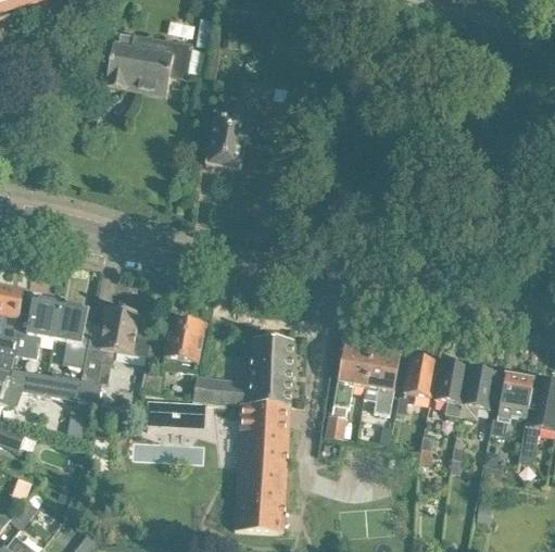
[(0,0),(0,19),(29,10),(27,3),(37,0),(0,0)]
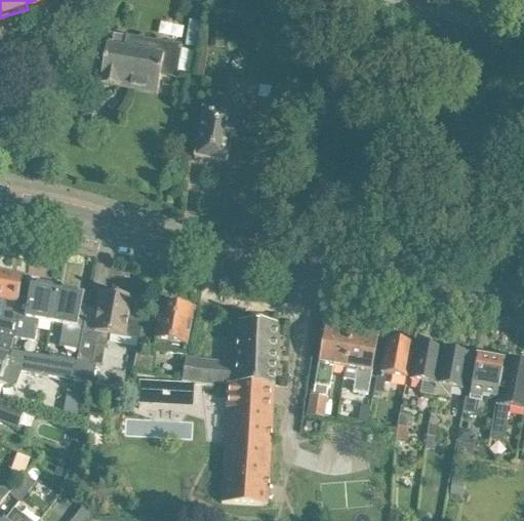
[(159,72),(174,75),(175,75),(176,69),(190,71),(194,48),(180,46),(180,45),(163,42),(164,39),(112,31),(110,38),(107,37),(99,81),(156,91),(159,72)]
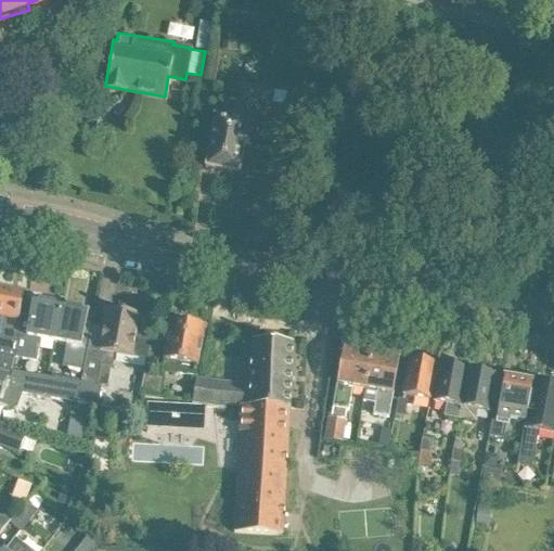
[(308,90),(286,87),(282,118),(235,111),(234,116),(214,113),(205,166),(239,171),(245,133),(300,143),(300,148),(303,148),(304,142),(301,142),(305,123),(301,123),(308,90)]
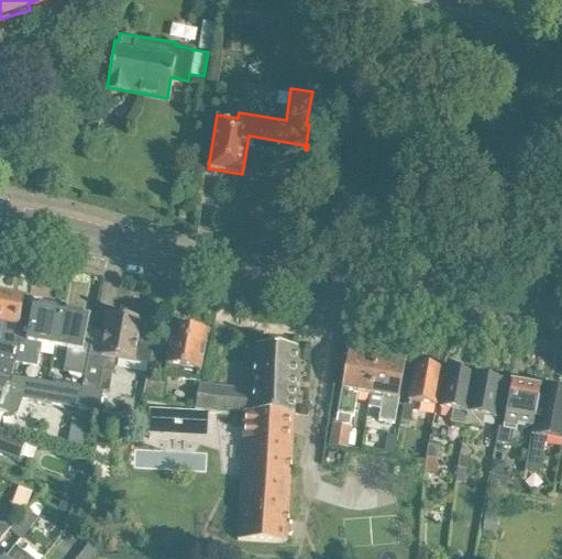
[(15,358),(23,318),(19,317),(23,295),(0,289),(0,317),(3,318),(0,333),(0,376),(6,380),(9,380),(11,377),(14,358),(15,358)]
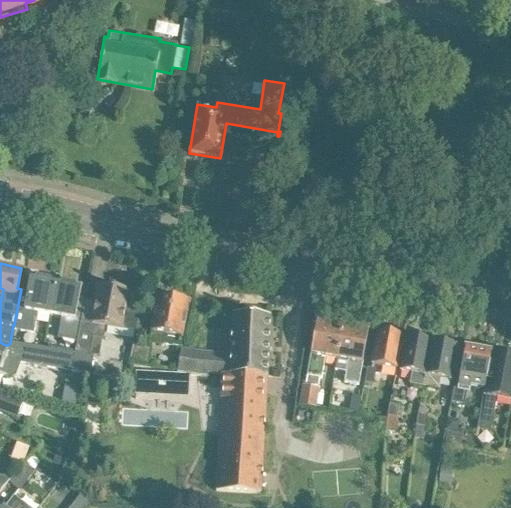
[(49,312),(55,278),(38,275),(37,280),(29,278),(27,290),(21,289),(14,325),(20,326),(20,327),(34,330),(38,310),(49,312)]
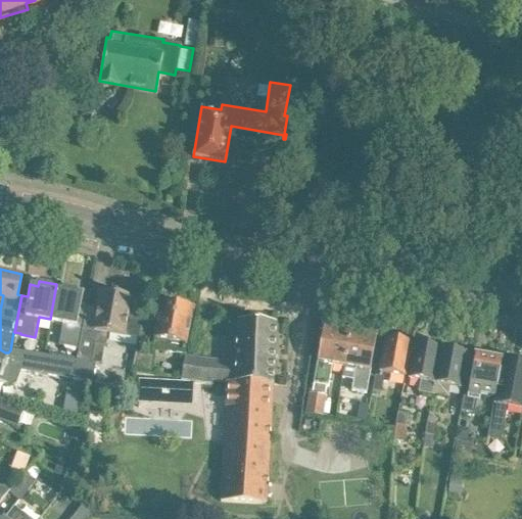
[(74,287),(56,284),(50,319),(61,321),(57,341),(73,344),(70,357),(77,358),(82,325),(77,324),(82,293),(73,292),(74,287)]
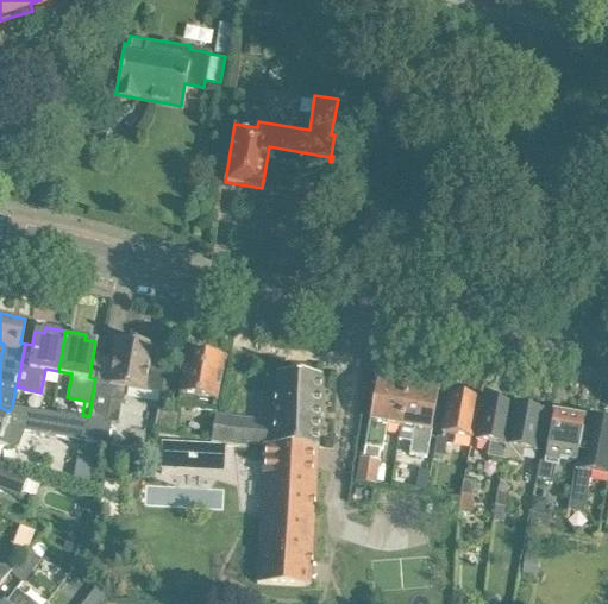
[(117,335),(113,356),(100,353),(95,378),(89,416),(118,421),(124,384),(161,391),(169,345),(117,335)]
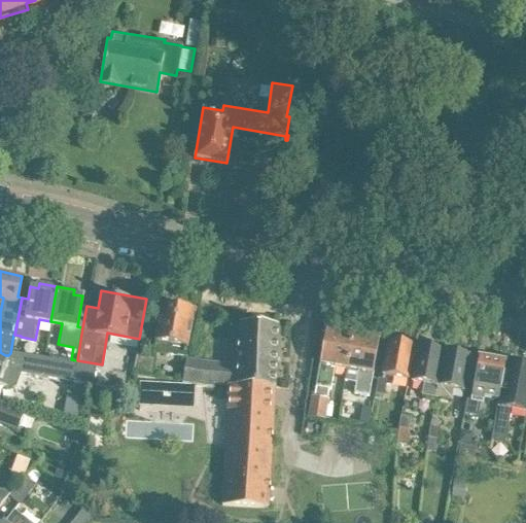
[(153,313),(151,320),(159,321),(153,349),(185,354),(194,307),(162,302),(160,314),(153,313)]
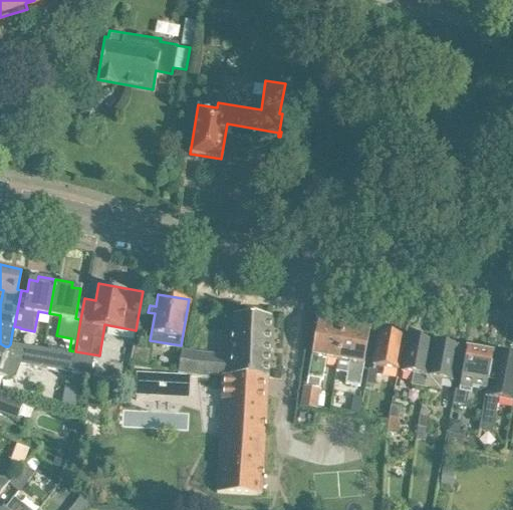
[(233,312),(231,353),(197,350),(181,348),(179,369),(197,372),(209,374),(209,371),(224,373),(267,375),(270,315),(233,312)]
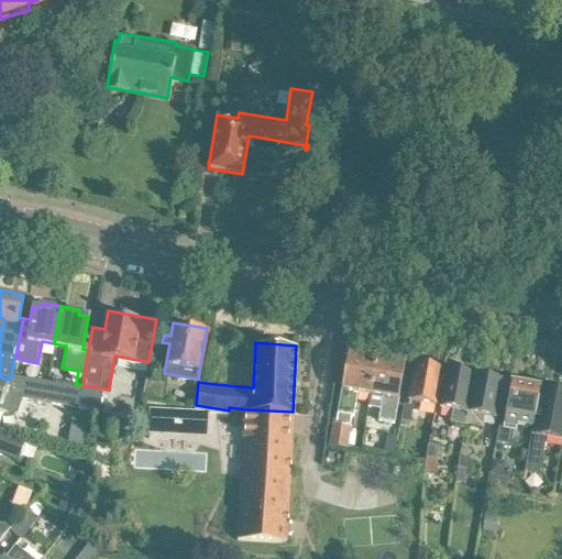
[(370,392),(376,354),(348,350),(337,410),(352,413),(356,390),(370,392)]
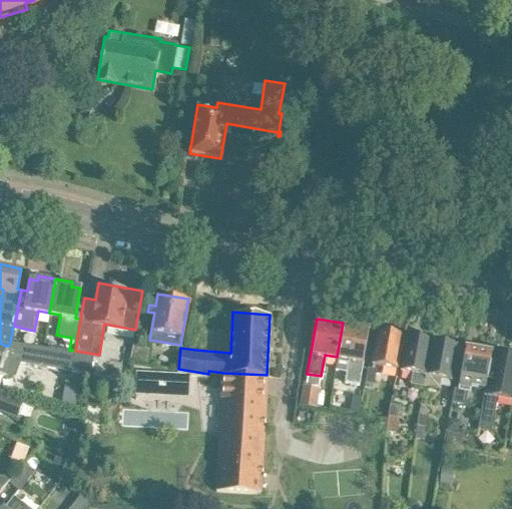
[(369,328),(343,323),(337,357),(348,359),(344,381),(359,383),(365,347),(369,328)]
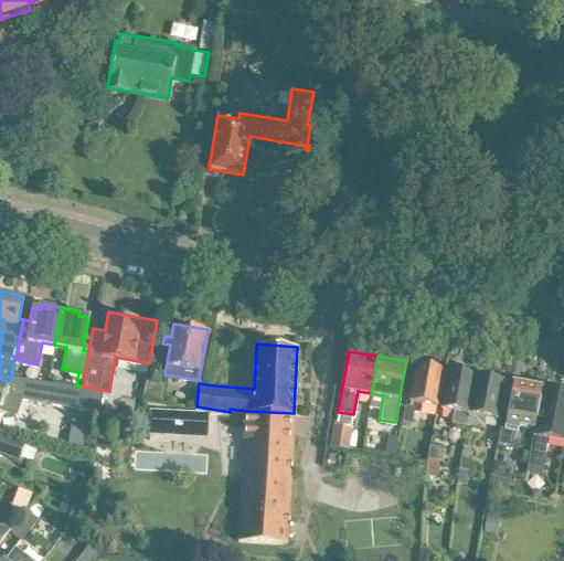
[(416,362),(413,384),(410,399),(436,404),(444,368),(416,362)]
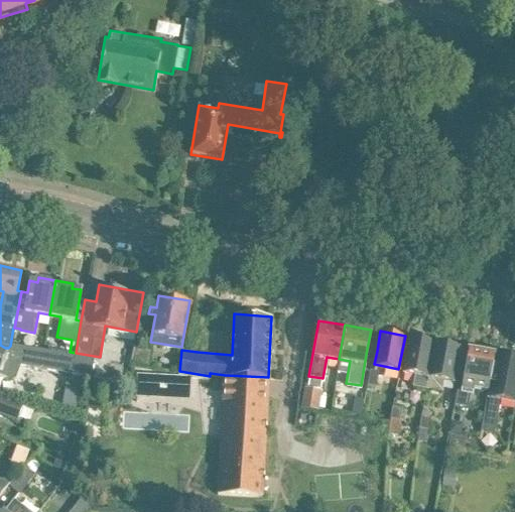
[(426,387),(434,341),(408,337),(402,371),(413,373),(411,384),(426,387)]
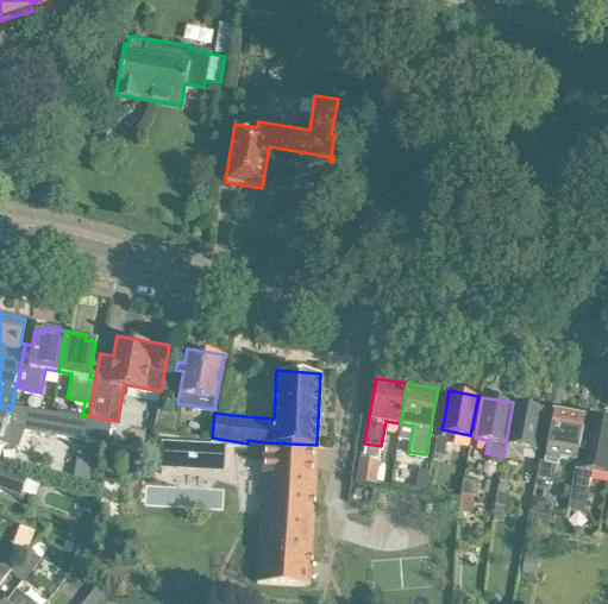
[(544,408),(513,402),(503,457),(519,459),(521,447),(536,450),(544,408)]
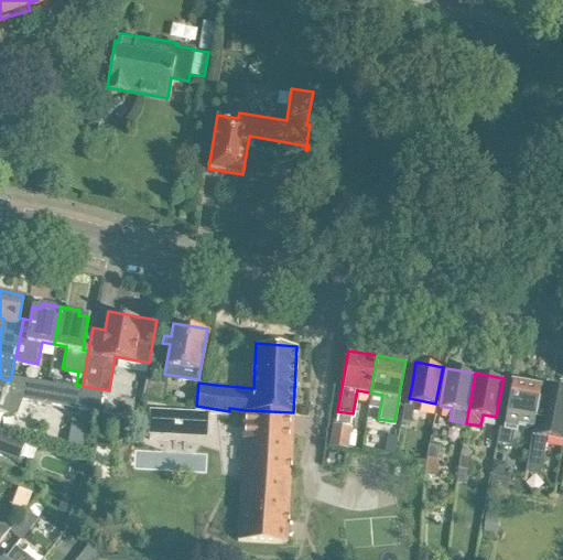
[(13,375),(11,378),(9,380),(6,380),(0,377),(0,407),(15,413),(21,397),(99,410),(103,390),(13,375)]
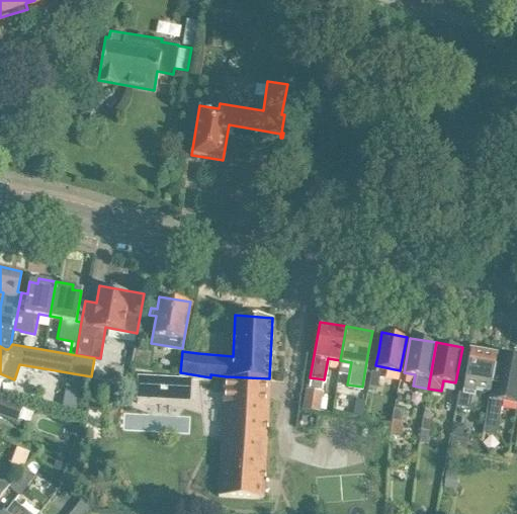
[(151,350),(135,347),(132,361),(148,364),(151,350)]
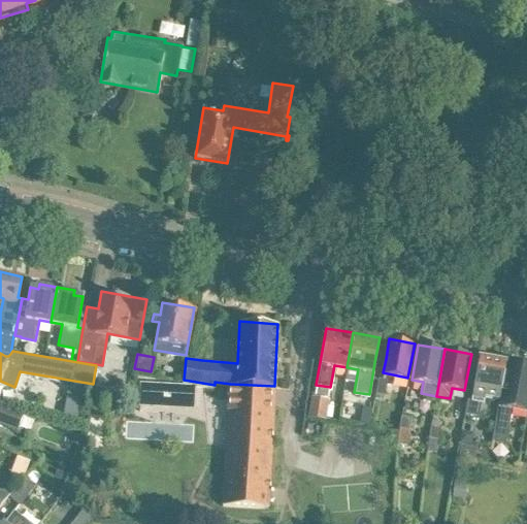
[(501,399),(507,360),(480,355),(471,398),(467,397),(464,411),(482,414),(485,396),(499,398),(501,399)]
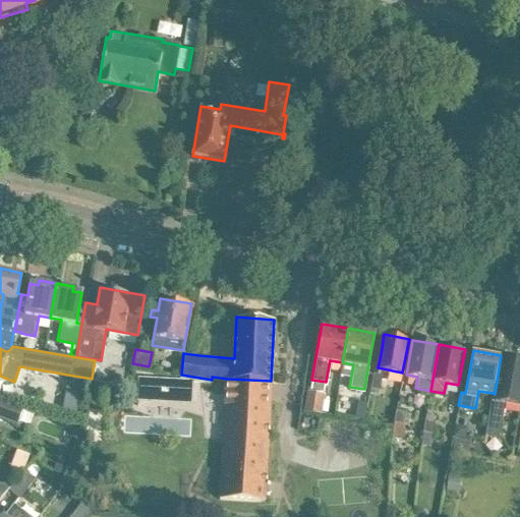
[(519,358),(501,355),(495,394),(493,393),(485,434),(499,436),(506,402),(519,404),(519,358)]
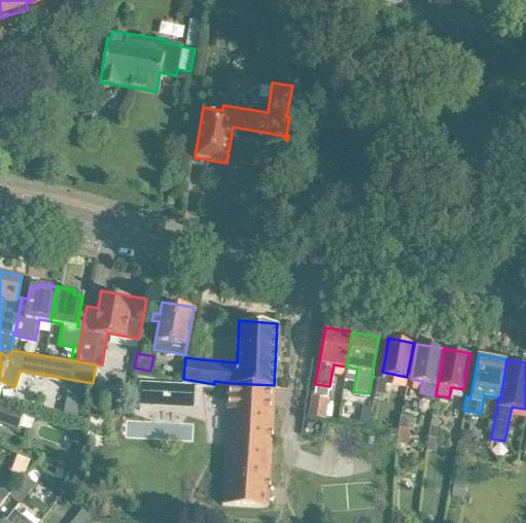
[(375,390),(384,392),(386,377),(378,376),(375,390)]
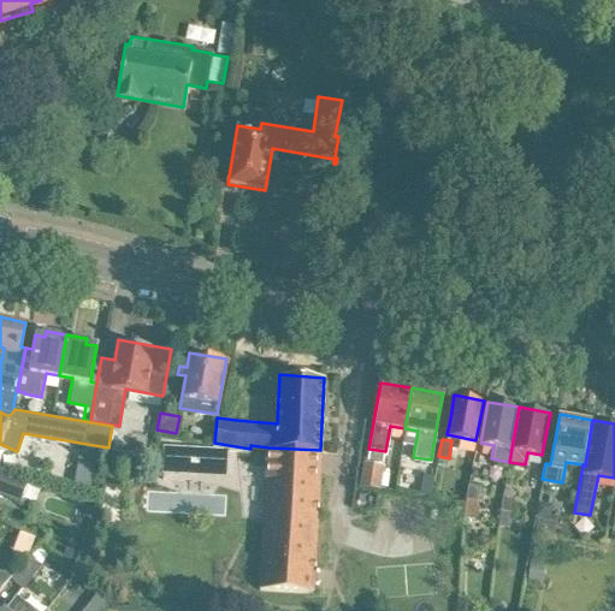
[(163,443),(161,467),(224,470),(225,446),(163,443)]
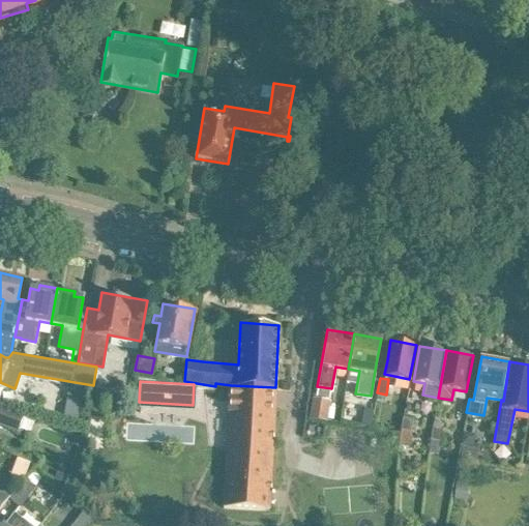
[(272,458),(275,387),(231,385),(226,456),(272,458)]
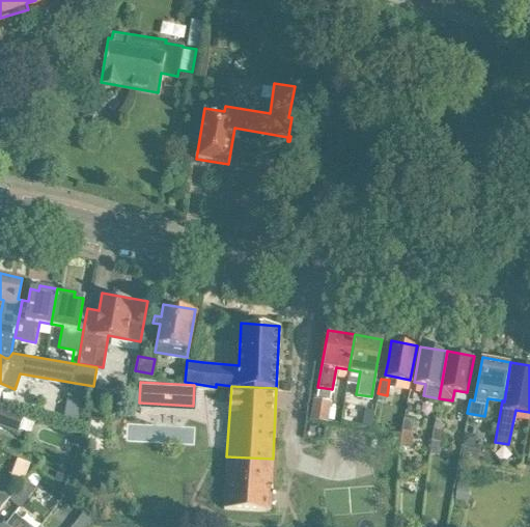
[(327,420),(330,398),(313,396),(310,417),(327,420)]
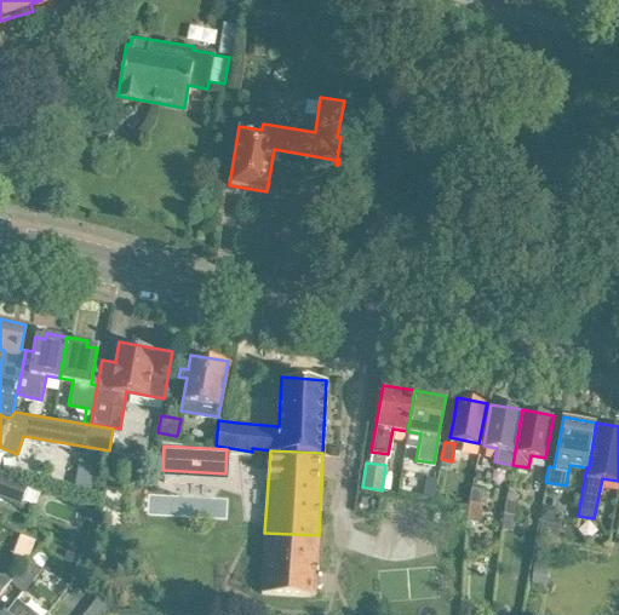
[(0,494),(21,503),(29,481),(18,477),(0,469),(0,494)]
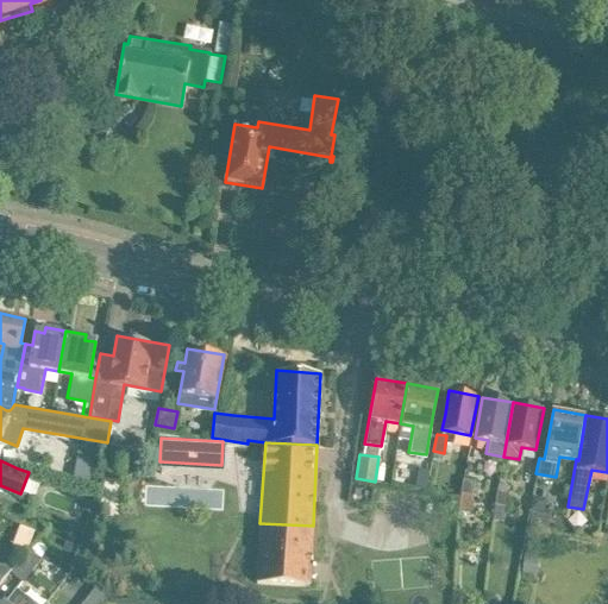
[(476,480),(464,478),(461,494),(472,495),(476,480)]
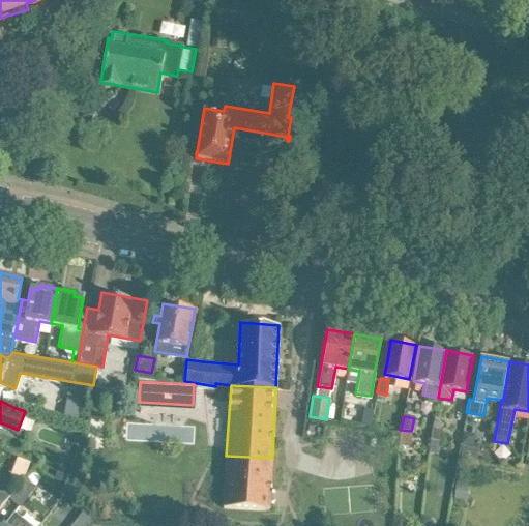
[(444,422),(434,421),(429,451),(438,454),(441,441),(444,422)]
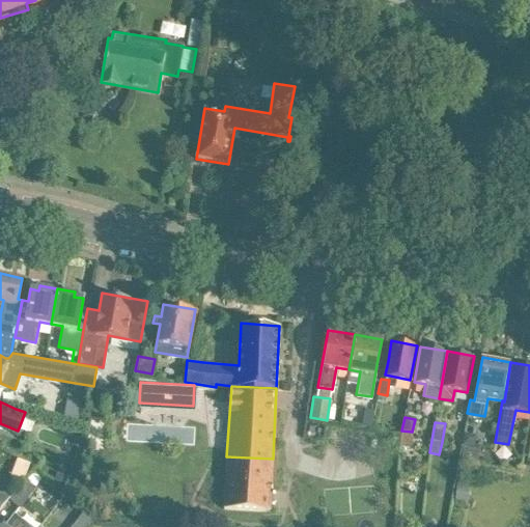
[(462,456),(475,460),(477,449),(464,446),(462,456)]
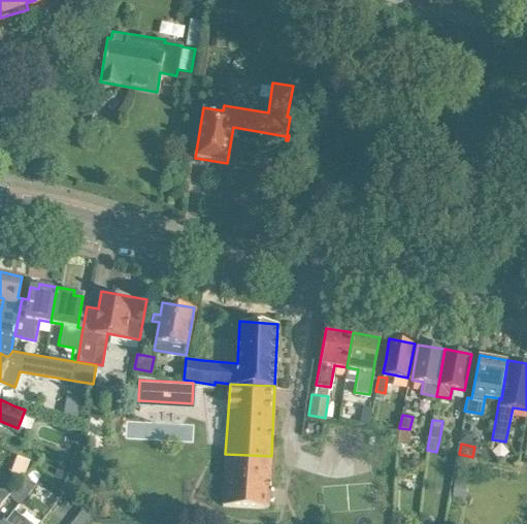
[(268,523),(271,456),(225,454),(222,520),(268,523)]
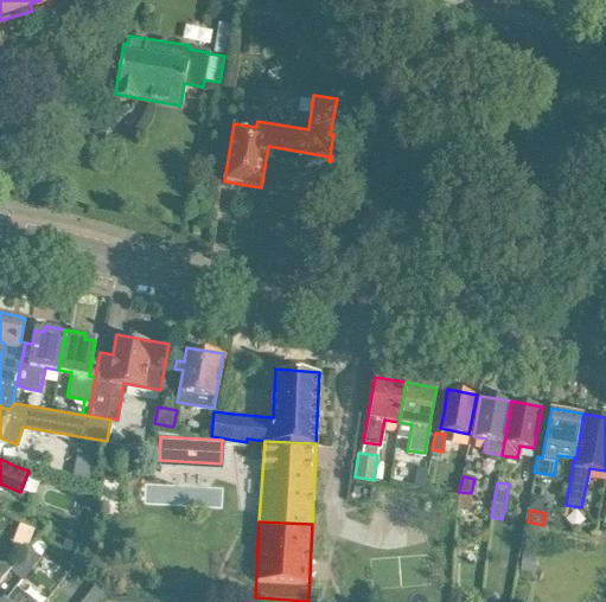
[(23,577),(48,544),(36,536),(29,545),(27,544),(10,568),(23,577)]
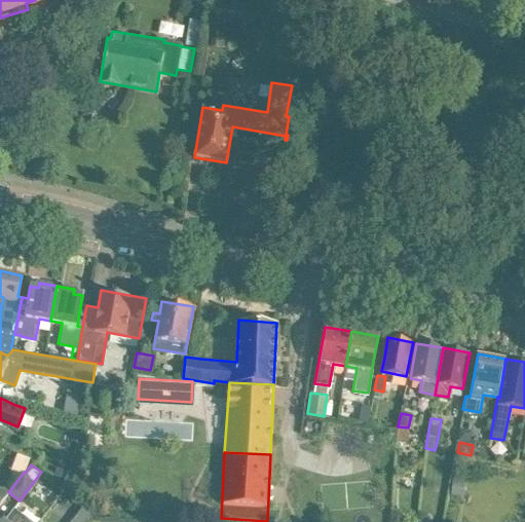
[(450,478),(448,492),(460,494),(462,479),(450,478)]
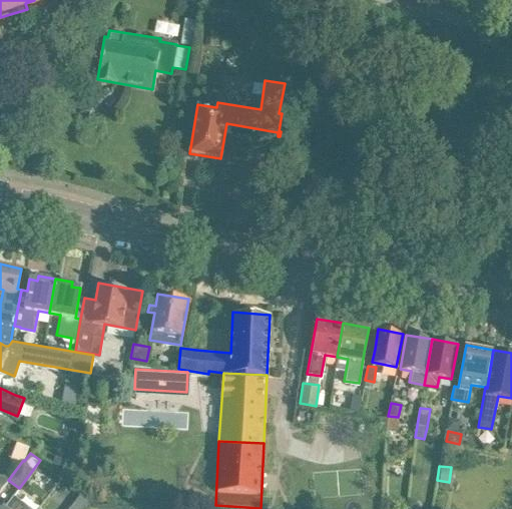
[(0,490),(10,478),(0,473),(0,490)]
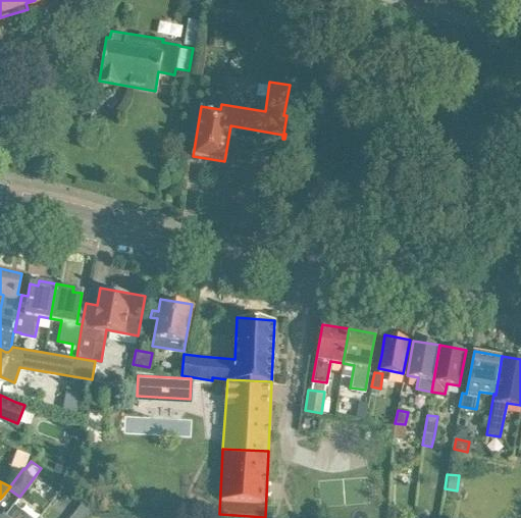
[(86,517),(93,510),(83,502),(70,517),(86,517)]
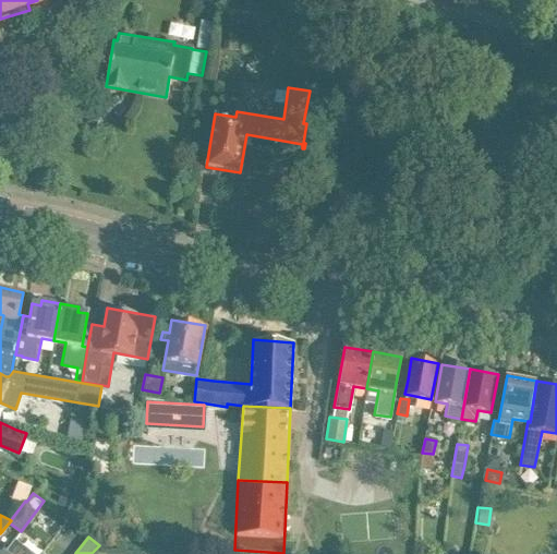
[(36,553),(14,538),(0,553),(36,553)]
